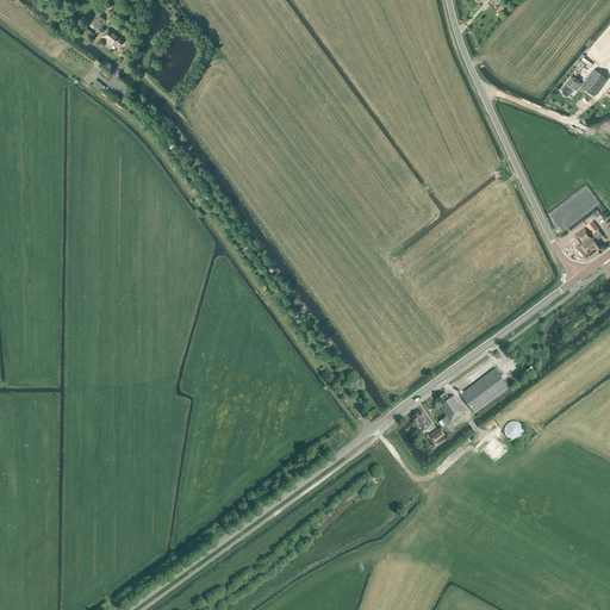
[(95,31),(105,20),(98,14),(88,24),(95,31)]
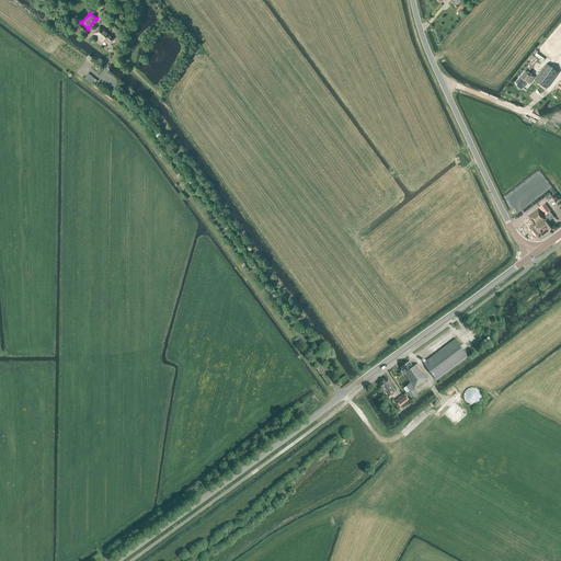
[(107,45),(114,38),(109,34),(110,34),(100,26),(92,35),(102,44),(103,42),(107,45)]
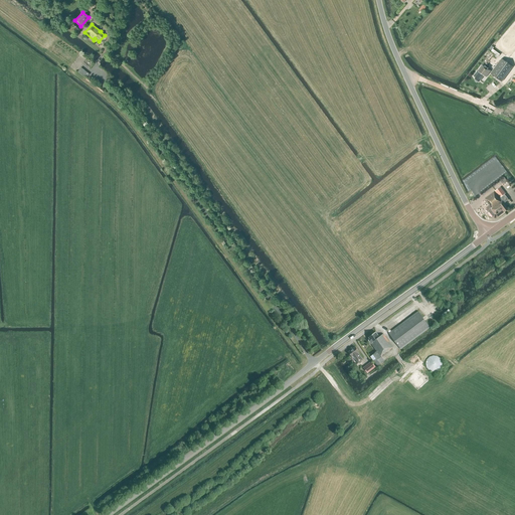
[(490,73),(502,82),(513,66),(501,58),(490,73)]
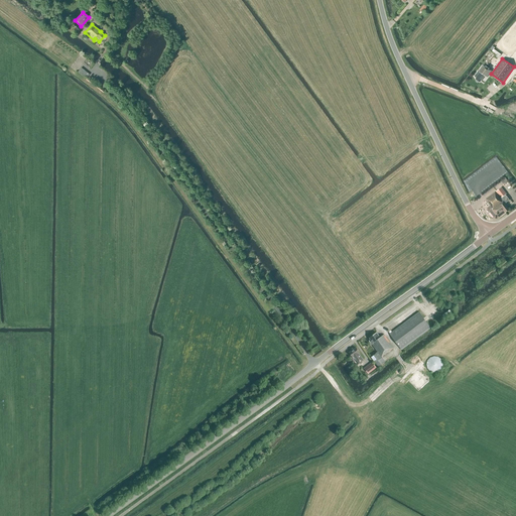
[(487,78),(492,71),(484,65),(479,72),(478,72),(474,77),(477,79),(476,80),(480,82),(484,76),(487,78)]
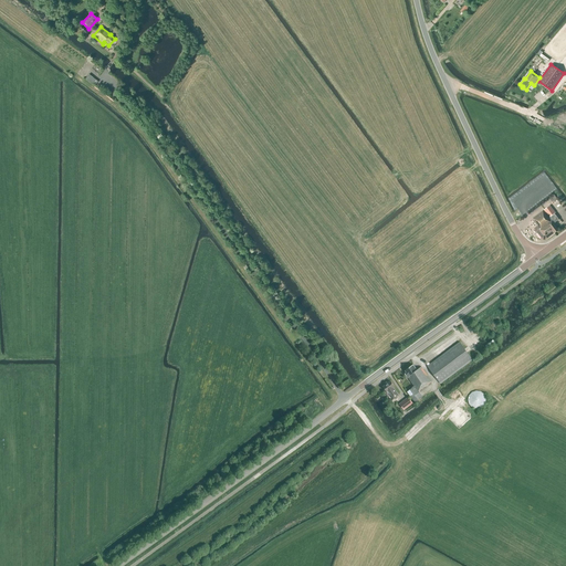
[(98,82),(88,74),(85,79),(92,84),(93,83),(95,85),(98,82)]
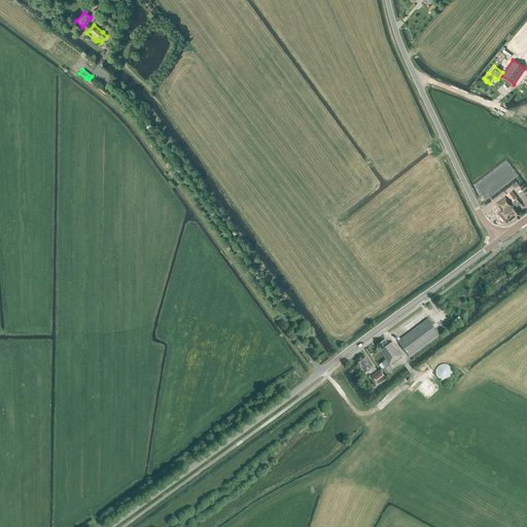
[(512,203),(517,200),(518,199),(513,191),(506,196),(512,203)]
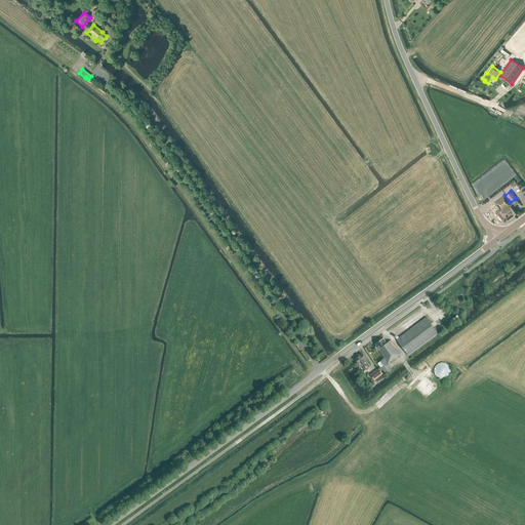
[(509,203),(503,196),(500,198),(494,203),(499,209),(496,211),(496,213),(503,223),(506,223),(518,213),(514,207),(519,204),(515,199),(509,203)]
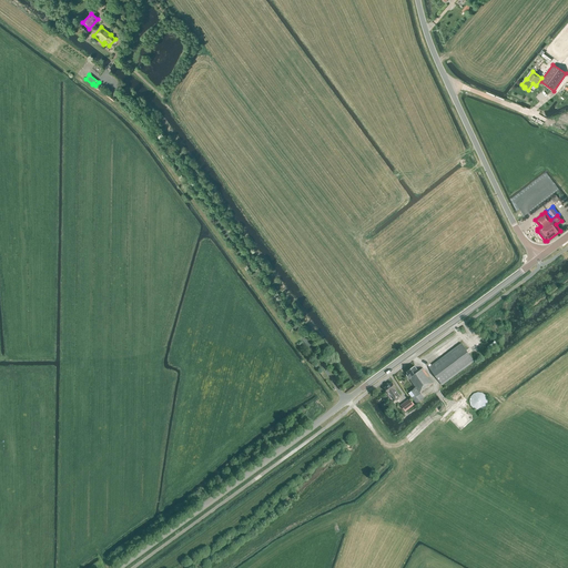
[(474,361),(466,351),(462,344),(428,367),(442,385),(474,361)]
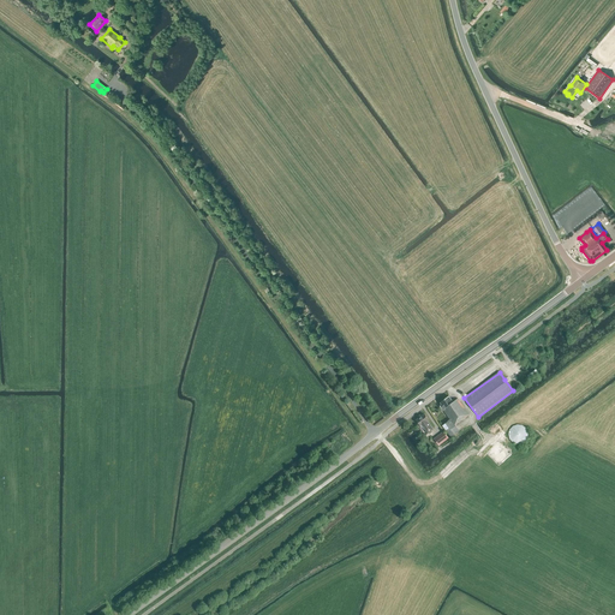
[(453,402),(448,396),(440,402),(442,405),(440,406),(451,419),(448,422),(443,427),(451,437),(459,431),(454,425),(470,415),(458,399),(453,402)]
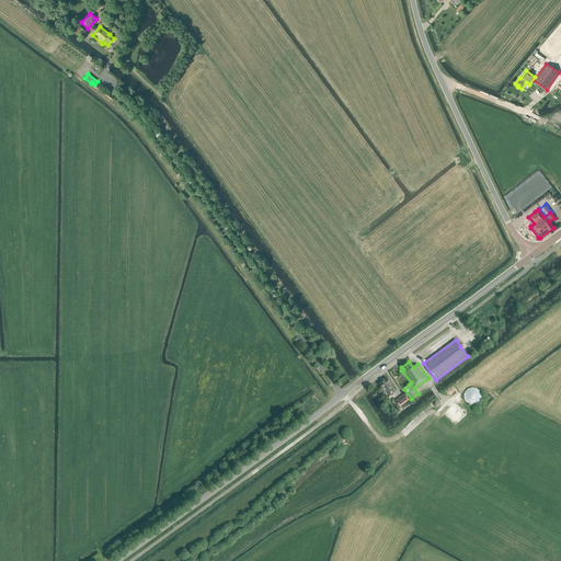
[(396,392),(389,384),(390,382),(387,378),(379,384),(384,388),(381,390),(385,395),(388,391),(390,396),(396,392)]
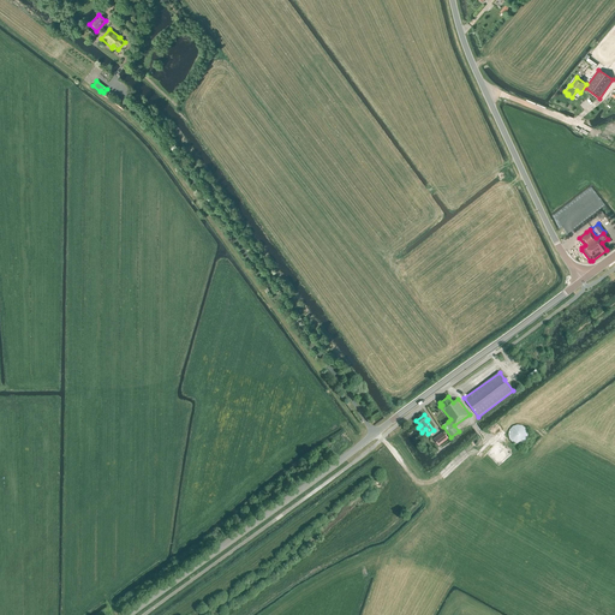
[(518,445),(520,443),(523,443),(525,441),(527,439),(527,436),(527,434),(527,430),(525,428),(524,427),(520,425),(518,424),(515,425),(513,427),(511,429),(509,431),(508,434),(508,437),(509,440),(512,442),(514,443),(518,445)]
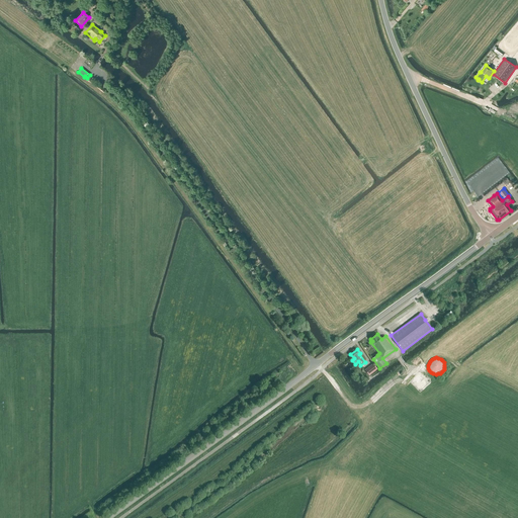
[(369,375),(377,369),(373,363),(365,369),(369,375)]
